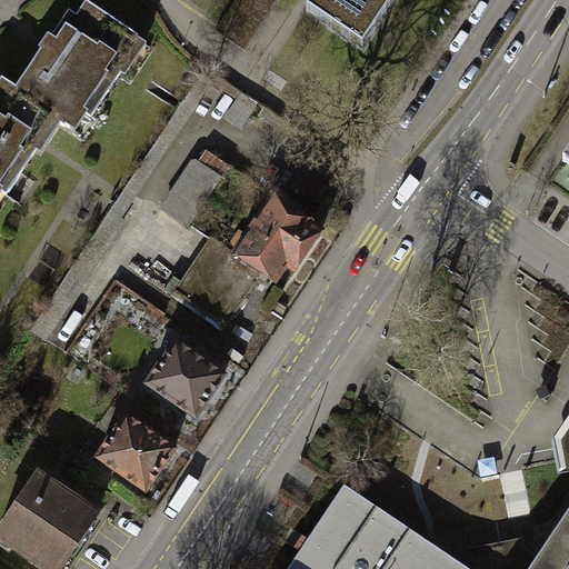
[(310,0),(302,12),(358,50),(391,0),(310,0)]
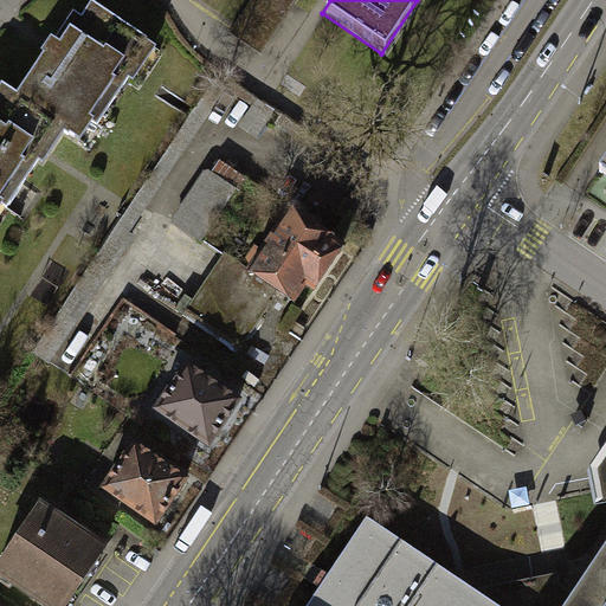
[(0,206),(2,208),(36,159),(30,154),(49,126),(64,135),(78,115),(92,124),(126,76),(120,72),(142,38),(88,2),(69,30),(65,28),(46,57),(40,52),(12,95),(0,86),(0,206)]
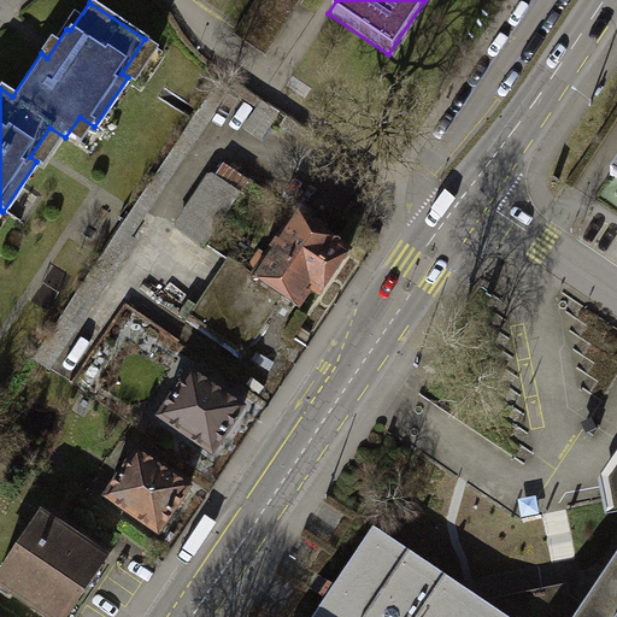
[(209,176),(233,193),(241,180),(217,163),(209,176)]
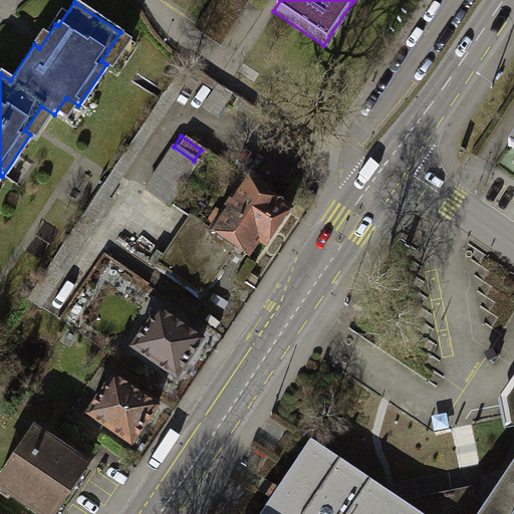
[(241,179),(207,230),(231,246),(244,255),(254,240),(262,245),(286,210),(241,179)]
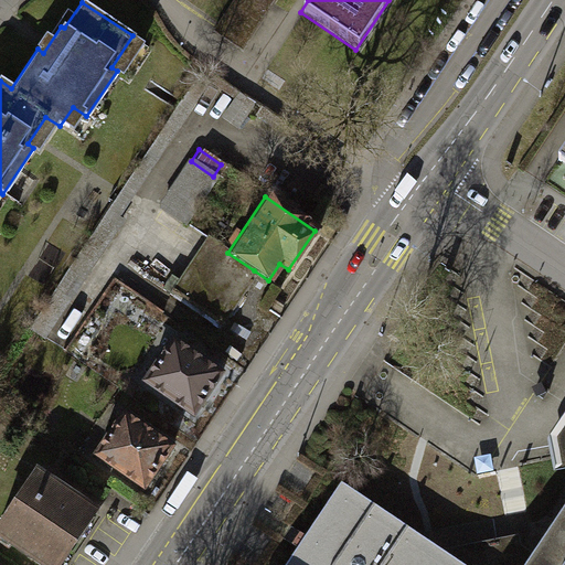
[(217,323),(254,270),(227,253),(208,240),(172,292),(217,323)]
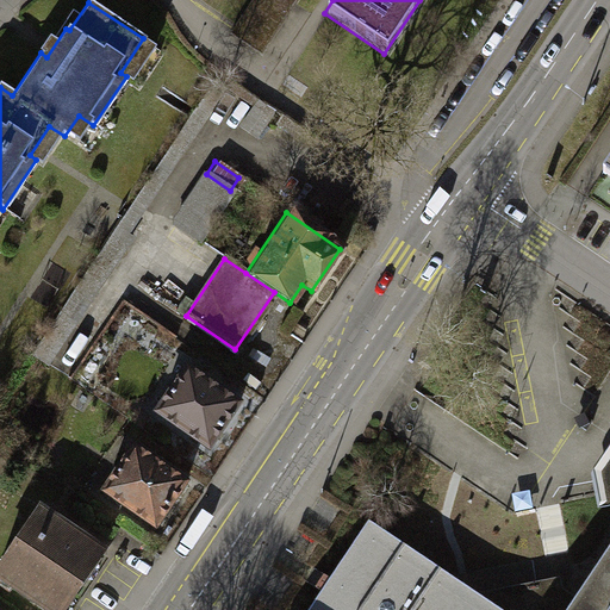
[(182,368),(153,412),(205,448),(235,403),(207,385),(182,368)]
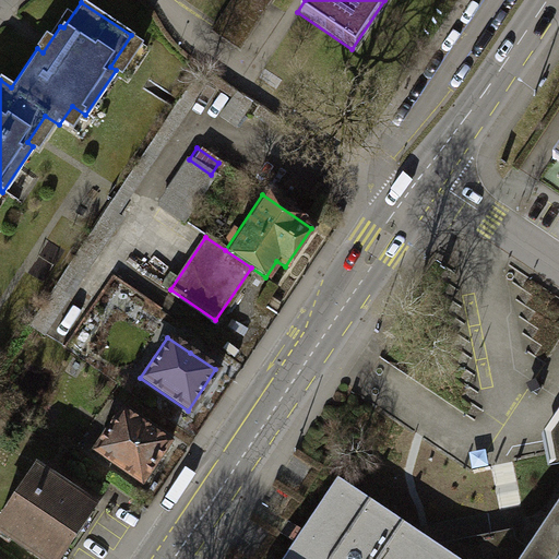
[(120,408),(91,450),(139,483),(167,442),(143,425),(120,408)]
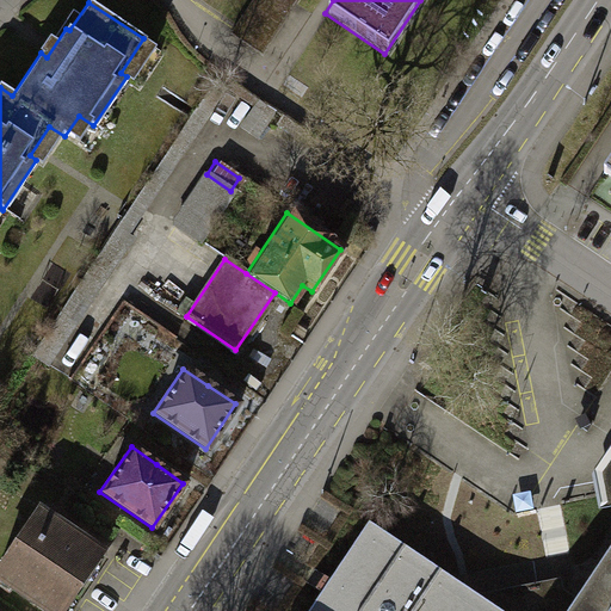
[(35,510),(0,561),(0,579),(47,610),(60,610),(79,585),(99,553),(66,531),(35,510)]
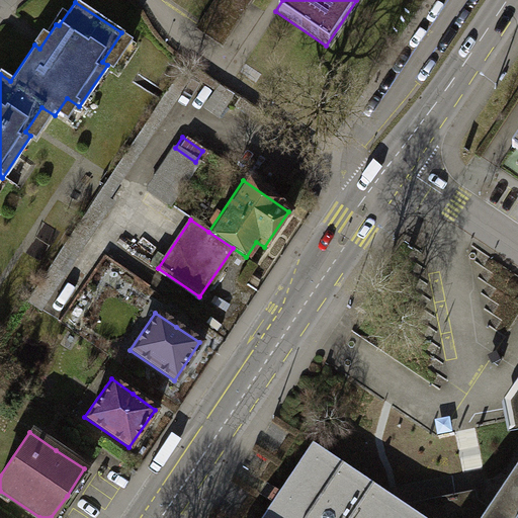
[(424,517),(311,444),(277,494),(260,517),(517,517),(517,461),(481,517),(424,517)]
